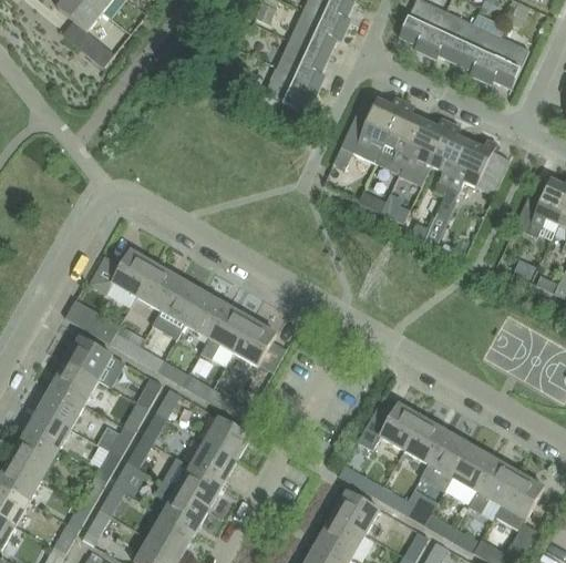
[(102,11),(88,0),(62,0),(57,7),(72,20),(85,31),(100,13),(102,11)]
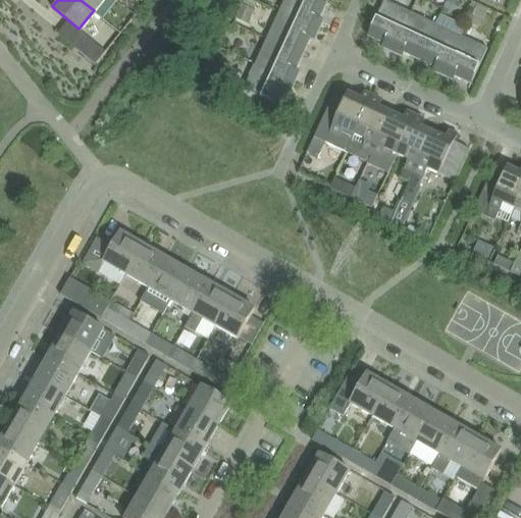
[(81,0),(94,10),(101,0),(81,0)]
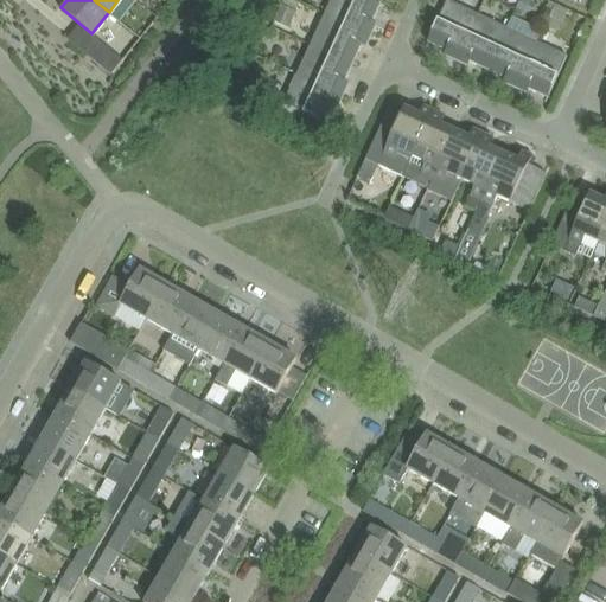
[(327,0),(323,11),(369,32),(375,21),(370,19),(378,1),(383,4),(383,2),(378,0),(327,0)]
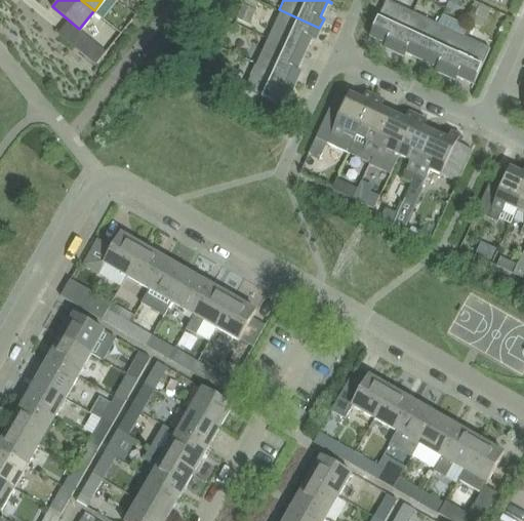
[(383,45),(393,49),(411,9),(392,0),(384,0),(366,37),(367,38),(369,34),(385,41),(383,45)]
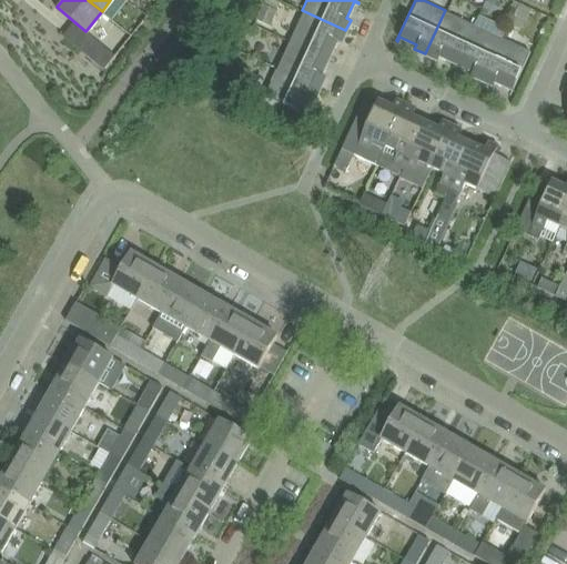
[(302,10),(290,38),(333,58),(328,56),(336,39),(341,41),(345,30),(302,10)]
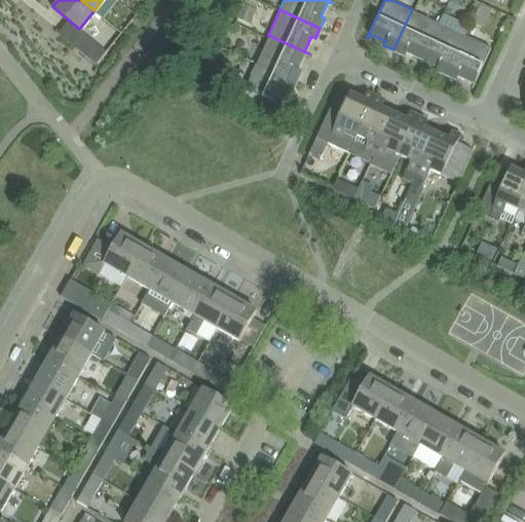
[(418,62),(419,62),(438,22),(412,9),(394,49),(403,54),(405,50),(420,58),(418,62)]
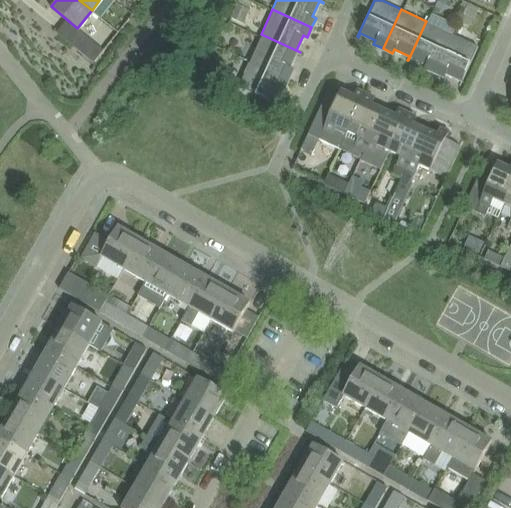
[(423,67),(433,71),(451,32),(426,21),(408,60),(410,56),(425,63),(423,67)]
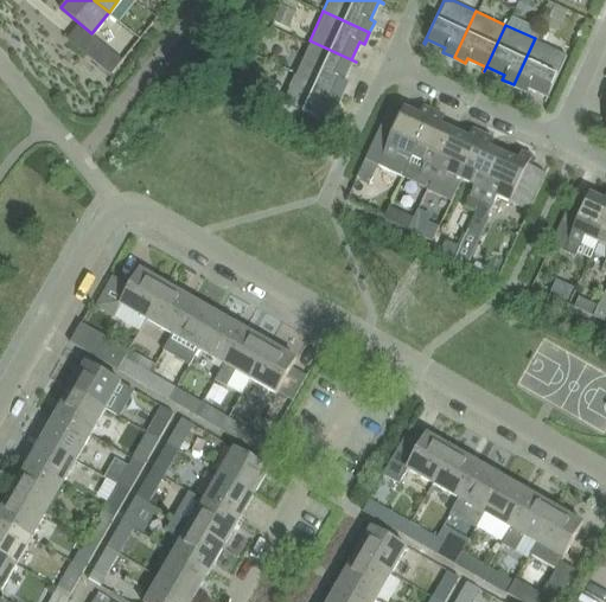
[(109,71),(121,57),(97,38),(85,52),(109,71)]
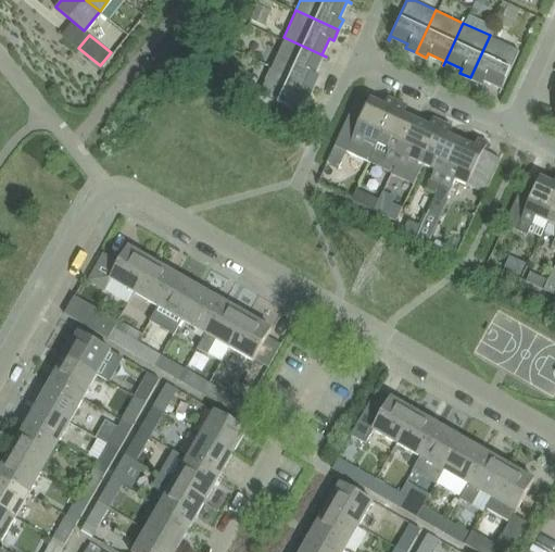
[(490,35),(470,77),(480,83),(482,78),(500,86),(517,48),(490,35)]
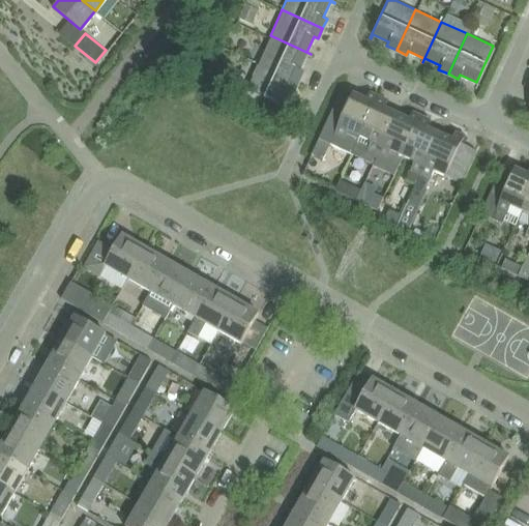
[(270,35),(258,61),(298,80),(302,70),(299,68),(306,53),(310,55),(311,54),(270,35)]
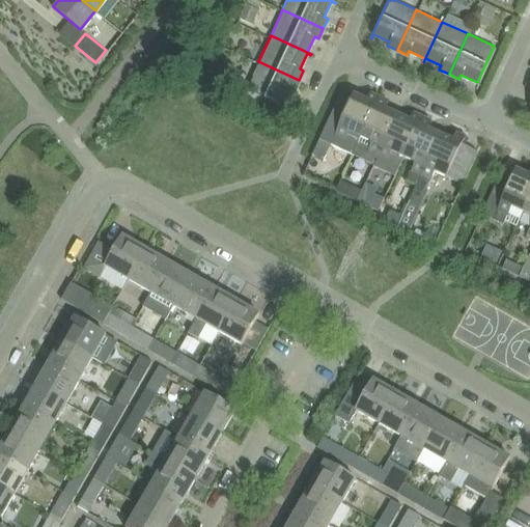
[(206,65),(205,68),(218,75),(223,63),(211,57),(210,58),(206,65)]
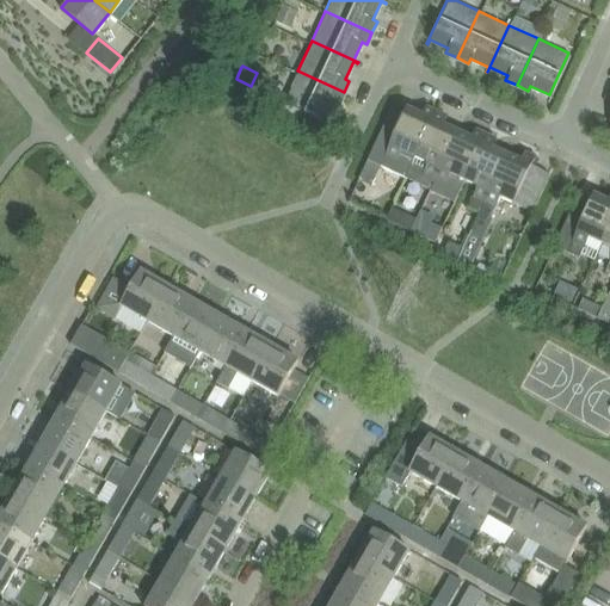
[(344,92),(297,70),(283,101),(330,123),(331,122),(326,119),(334,101),(339,104),(344,92)]
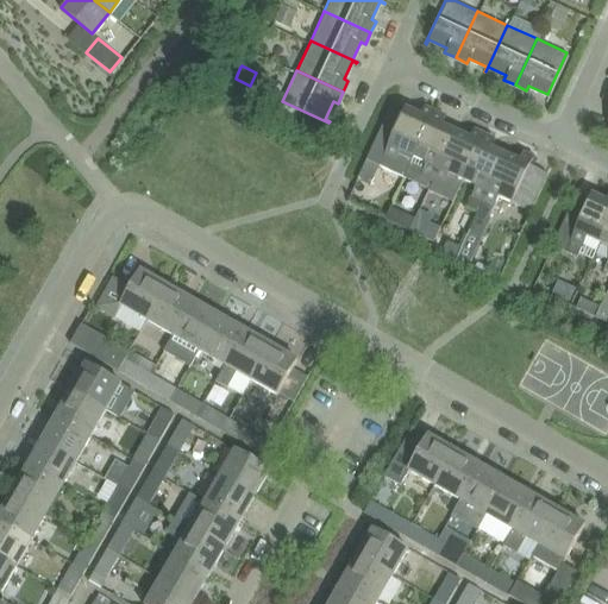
[(365,157),(403,175),(434,108),(424,104),(419,113),(405,106),(394,127),(382,121),(365,157)]
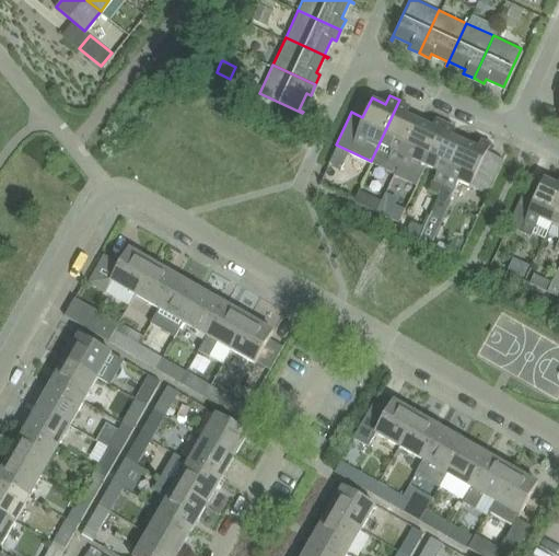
[(393,172),(418,118),(405,113),(408,104),(399,100),(371,161),(383,166),(393,172)]
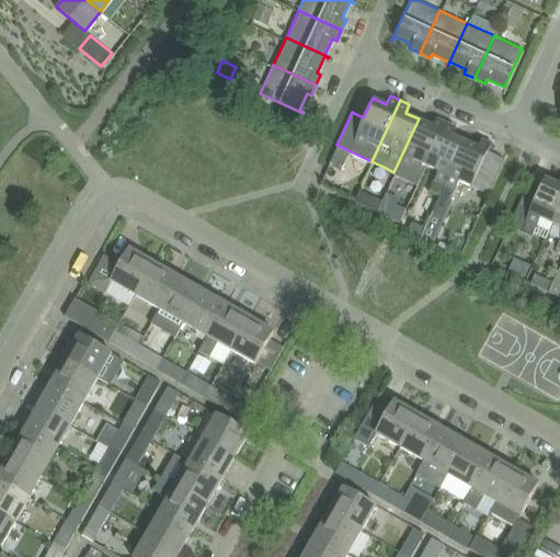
[(425,163),(445,121),(435,116),(432,125),(419,118),(393,172),(401,175),(403,177),(412,158),(425,163)]
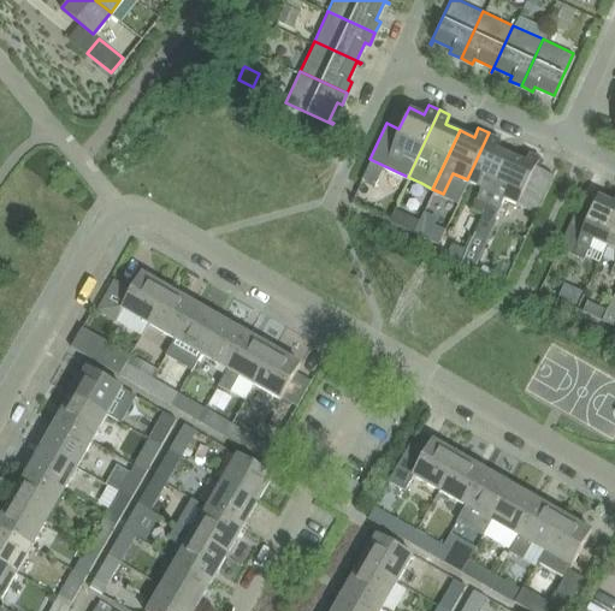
[(471,206),(482,212),(509,153),(495,147),(500,137),(489,132),(467,179),(480,185),(471,206)]
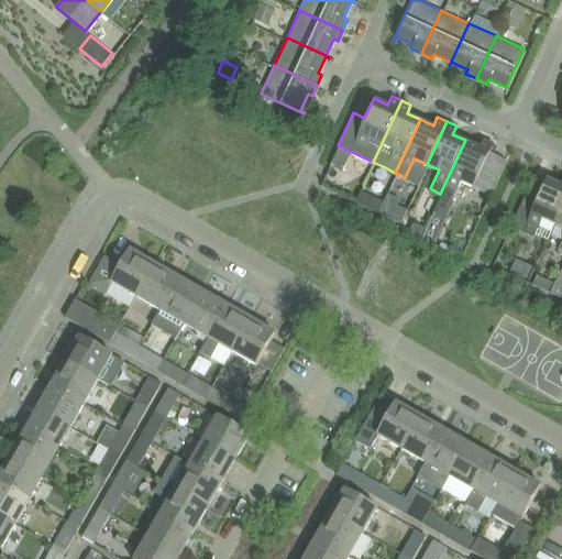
[(465,140),(440,194),(451,198),(460,179),(489,193),(505,159),(488,151),(493,143),(483,138),(478,146),(465,140)]
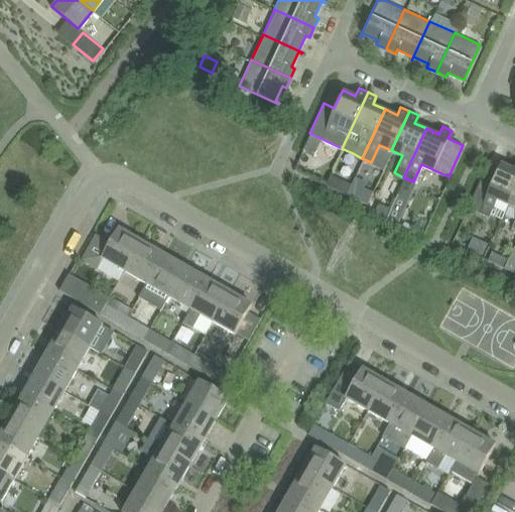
[(495,199),(507,204),(514,185),(514,162),(513,168),(500,162),(488,188),(477,183),(470,200),(481,205),(478,211),(488,216),(495,199)]
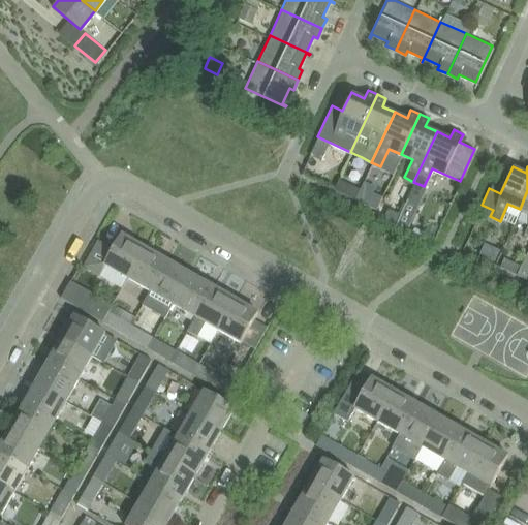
[(354,197),(360,188),(352,184),(347,194),(354,197)]
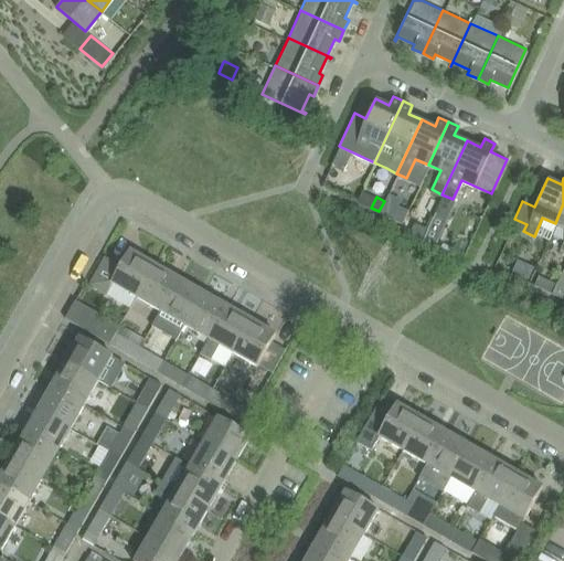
[(394,203),(390,215),(401,221),(406,209),(394,203)]
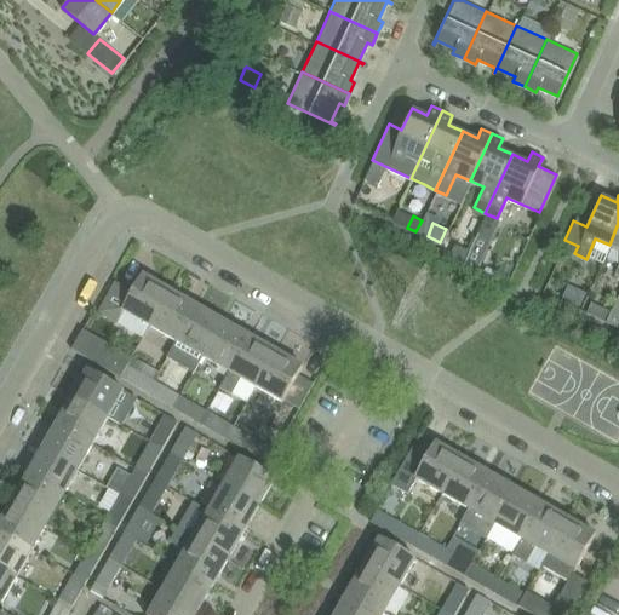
[(450,254),(463,260),(469,247),(456,241),(450,254)]
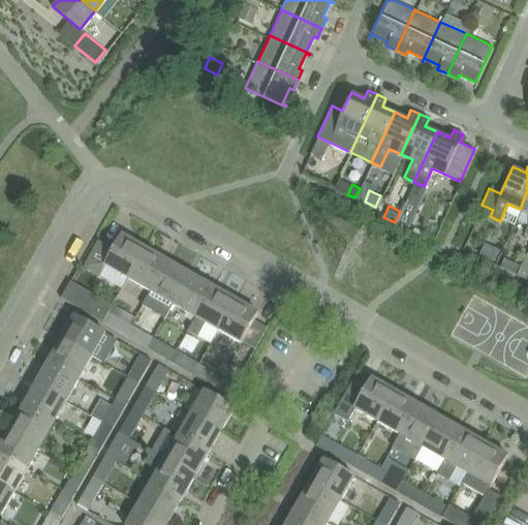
[(125,275),(126,276),(144,246),(129,237),(128,238),(120,233),(113,247),(98,239),(84,264),(120,285),(125,275)]
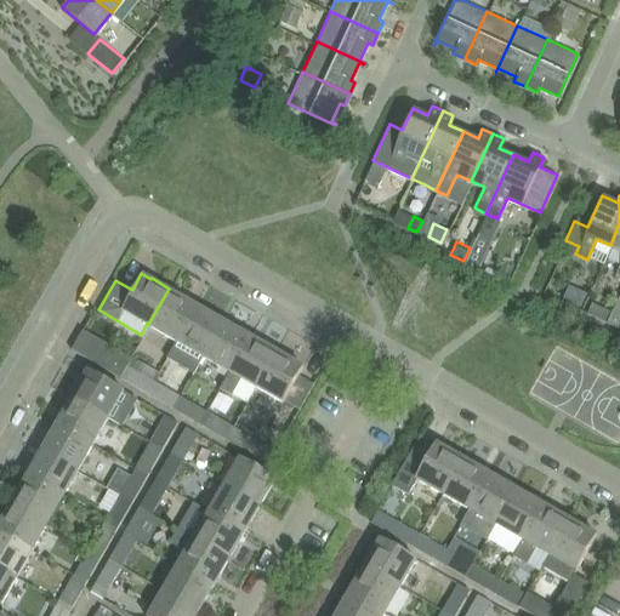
[(148,324),(174,338),(175,340),(195,303),(169,289),(148,324)]
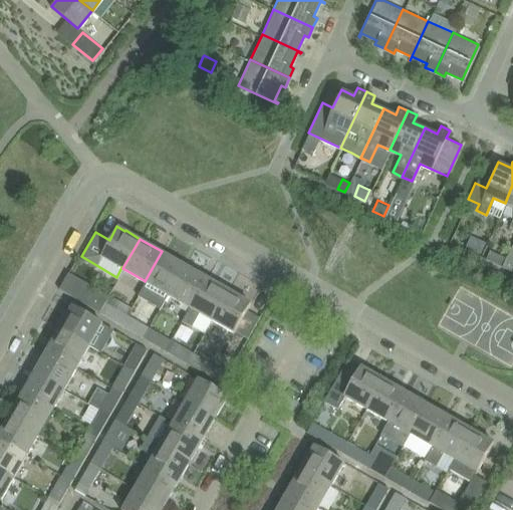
[(501,265),(505,256),(489,248),(485,257),(501,265)]
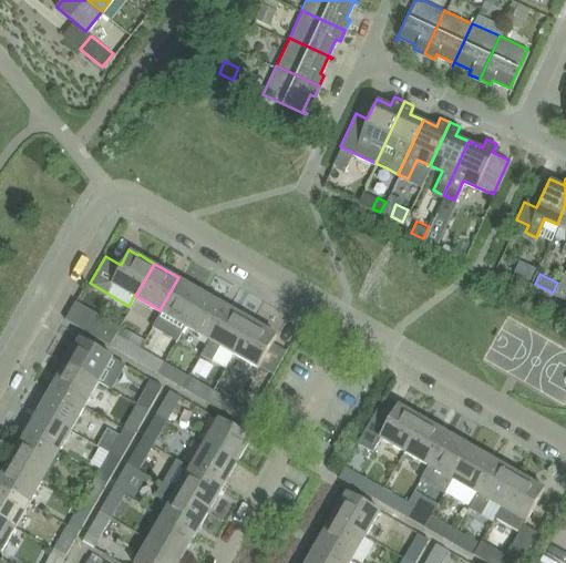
[(553,293),(565,298),(565,276),(562,274),(557,283),(553,293)]
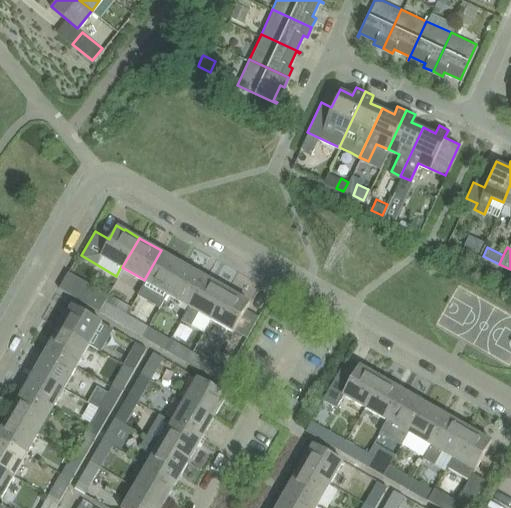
[(165,292),(166,292),(183,262),(161,250),(144,280),(143,279),(136,292),(158,305),(165,292)]
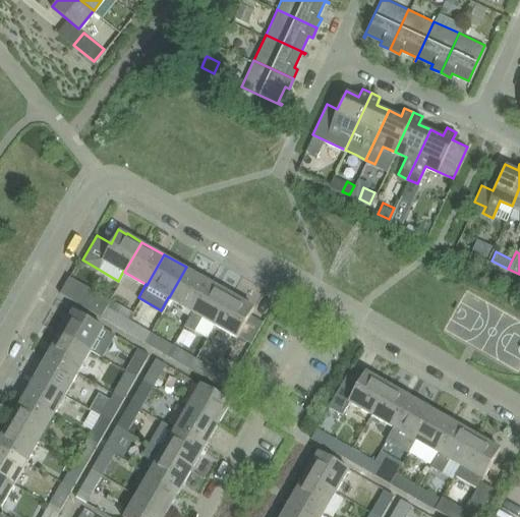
[(169,297),(190,309),(191,309),(209,280),(186,267),(169,297)]
